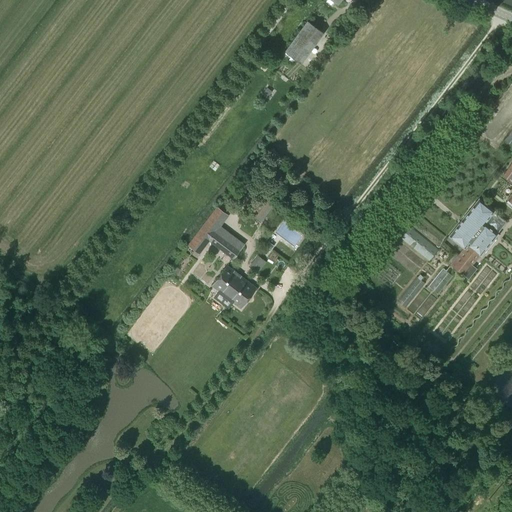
[(324,33),(307,20),(284,51),(301,64),(324,33)]
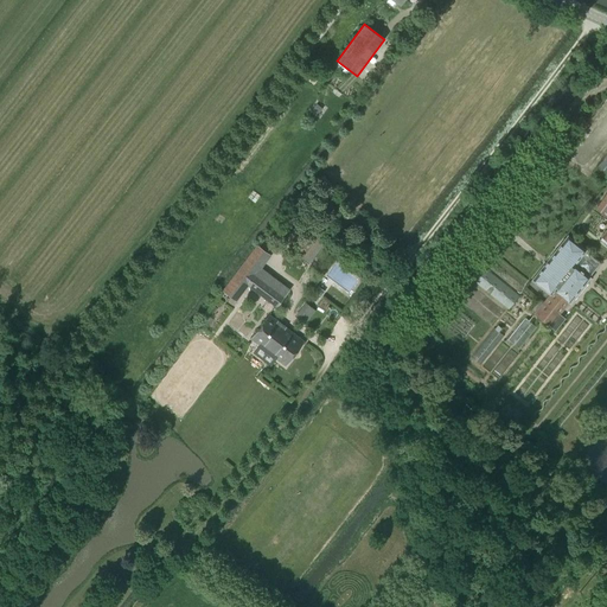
[(606,195),(596,209),(606,216),(606,228),(601,236),(606,240),(606,195)]
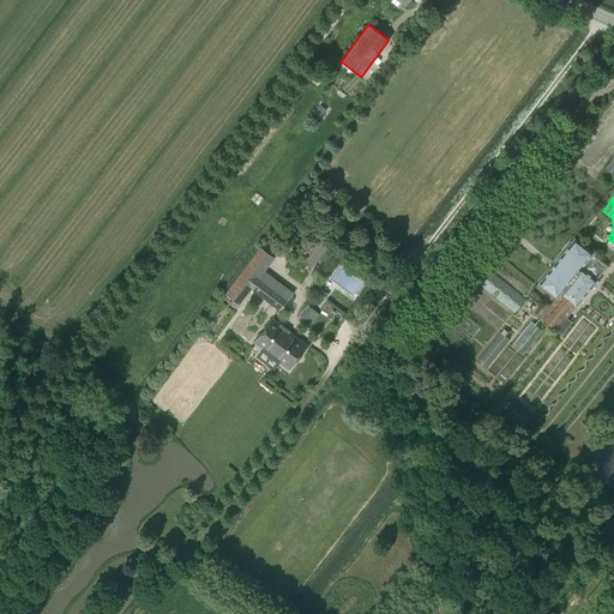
[(309,236),(296,252),(309,262),(321,245),(309,236)]
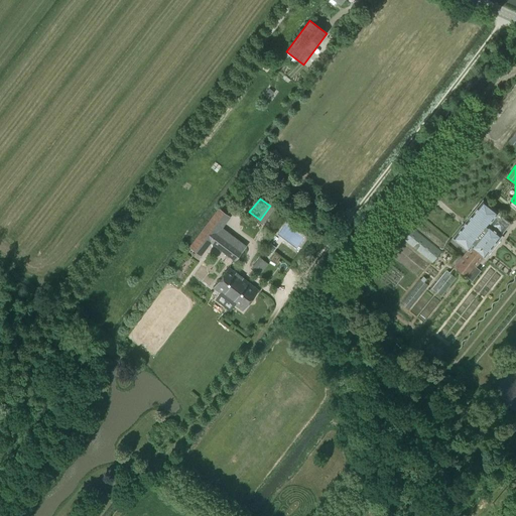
[(498,213),(483,201),(453,238),(468,251),(455,267),(468,277),(484,257),(485,258),(502,237),(488,225),(498,213)]
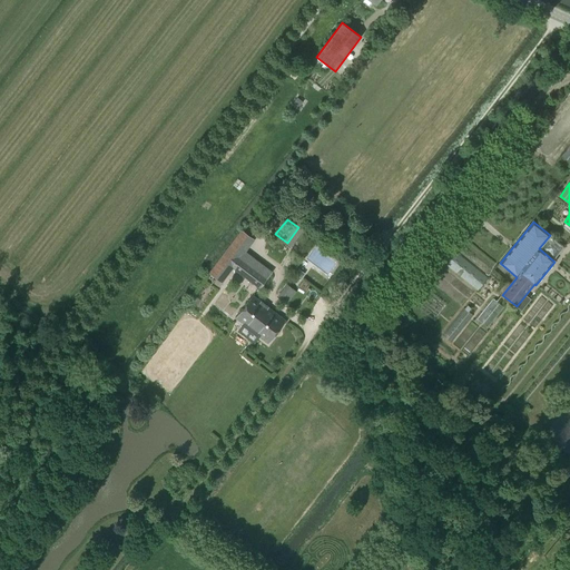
[(233,267),(259,288),(272,272),(245,252),(254,239),(242,229),(209,273),(222,283),(233,267)]
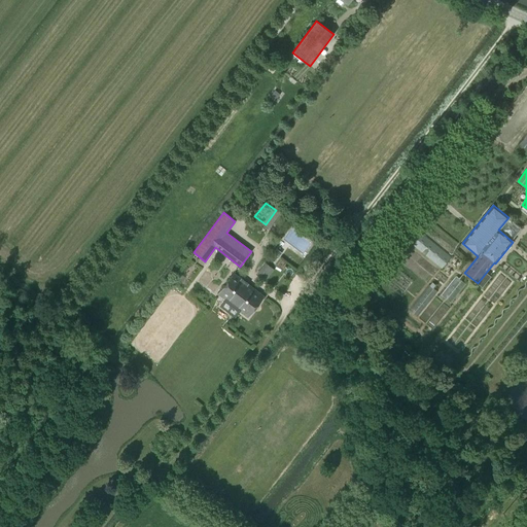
[(415,227),(405,244),(443,268),(453,252),(415,227)]
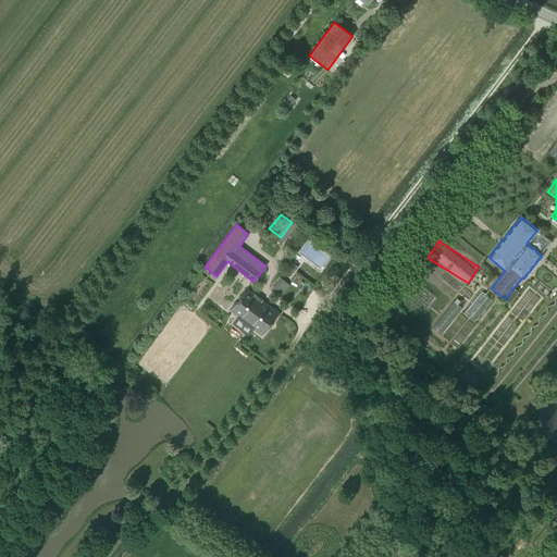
[(292,262),(288,267),(294,272),(298,268),(292,262)]
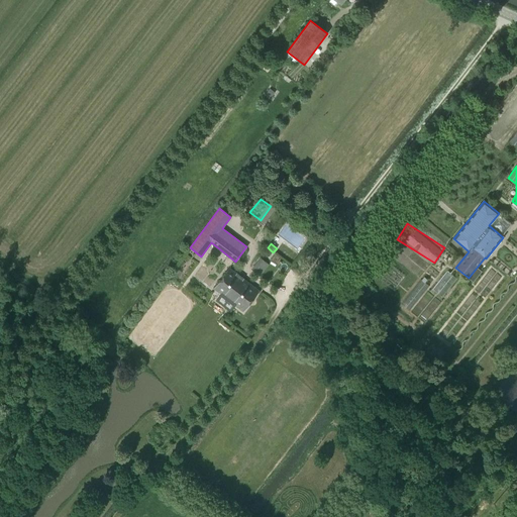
[(229,265),(232,261),(221,251),(220,253),(223,255),(220,259),(229,265)]
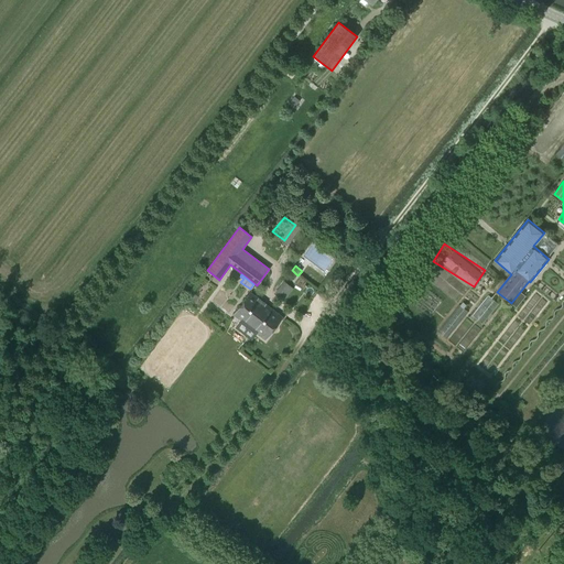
[(293,289),(283,280),(275,290),(285,299),(293,289)]
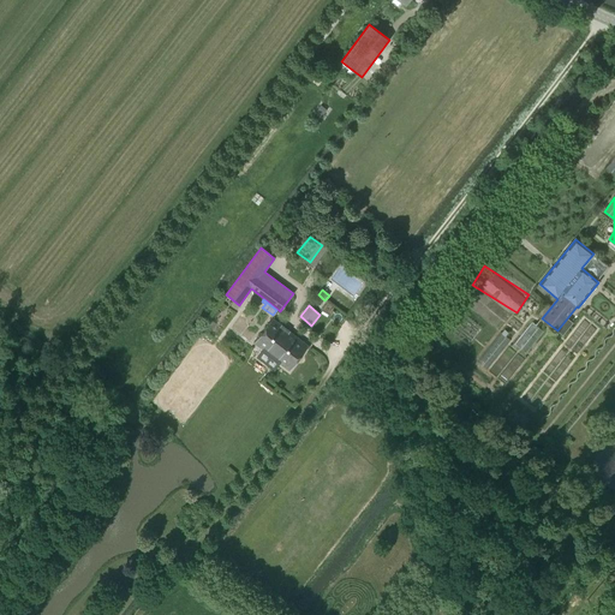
[(290,371),(309,345),(273,318),(254,344),(290,371)]
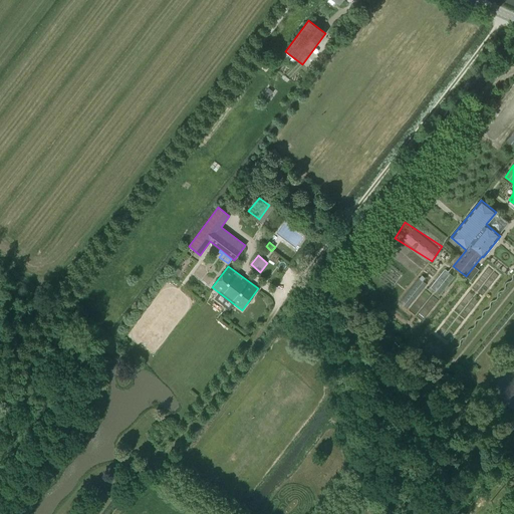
[(439,296),(454,277),(445,269),(430,288),(439,296)]
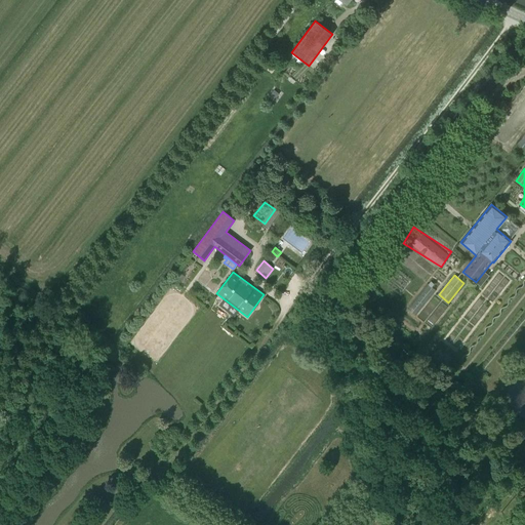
[(413,314),(435,289),(428,283),(406,307),(413,314)]
